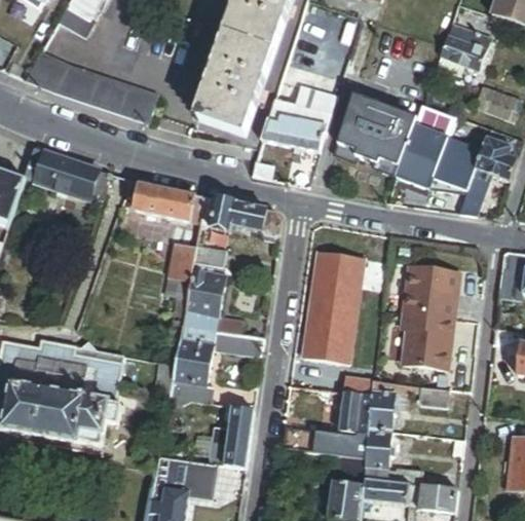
[(70,0),(59,19),(85,35),(106,0),(70,0)]
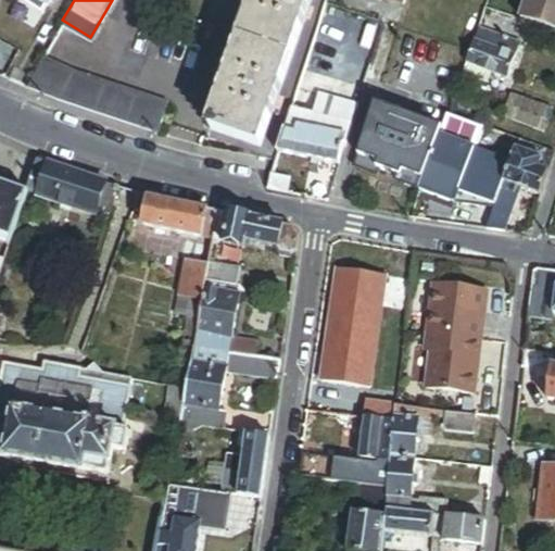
[(251,0),(206,126),(259,145),(310,0),(251,0)]
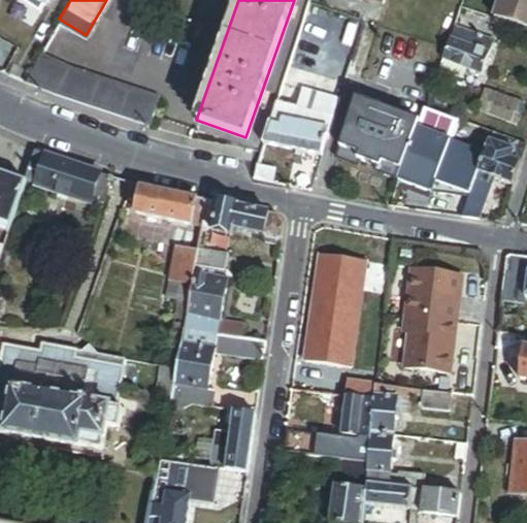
[(526,26),(526,0),(496,0),(492,14),(526,26)]
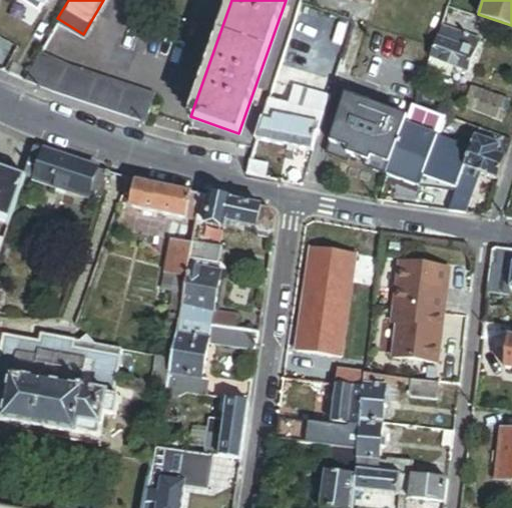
[(480,37),(440,23),(428,55),(454,65),(468,70),(480,37)]
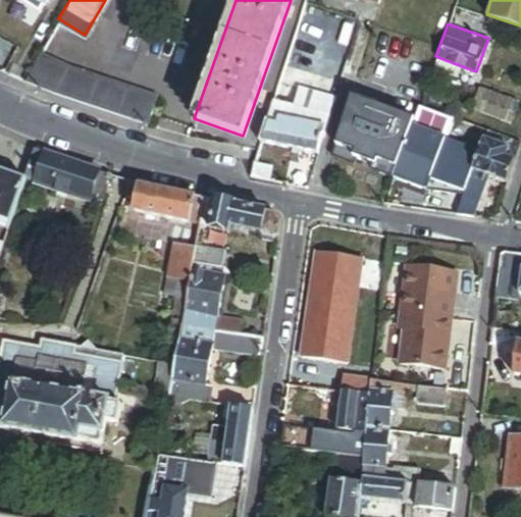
[(57,92),(148,122),(156,94),(68,64),(42,48),(24,78),(57,92)]
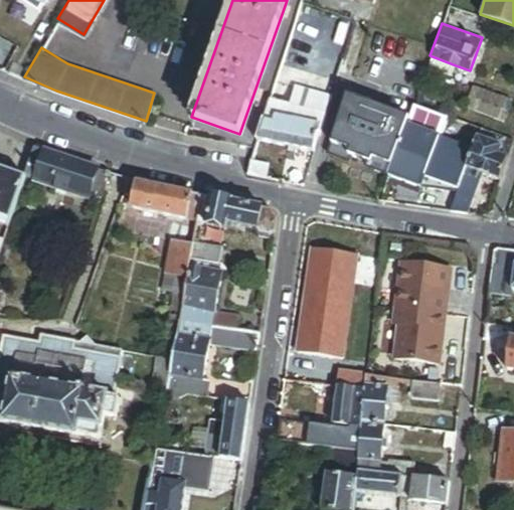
[(453,74),(456,65),(430,55),(426,64),(453,74)]
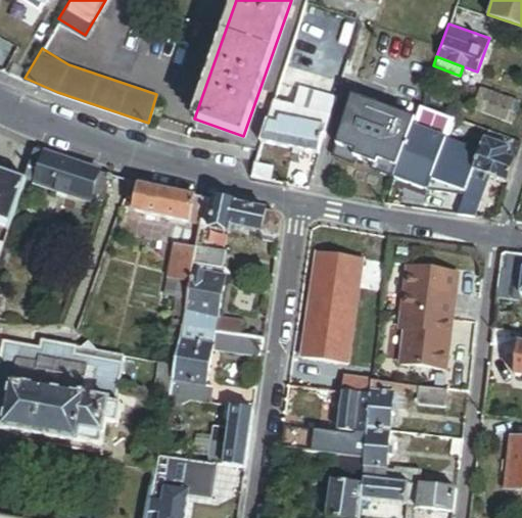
[(293,104),(274,98),(263,134),(317,151),(335,96),(299,85),(293,104)]
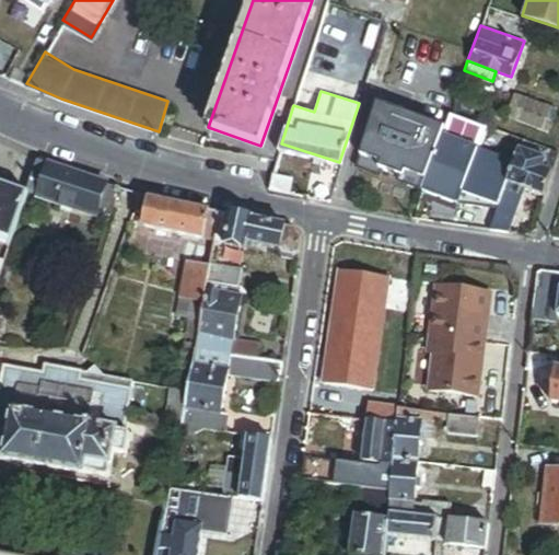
[(557,107),(514,93),(507,115),(548,130),(557,107)]
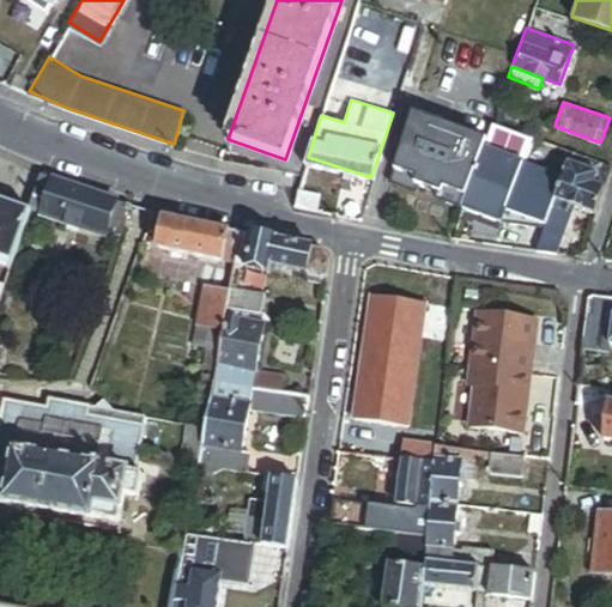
[(436,189),(435,194),(462,205),(488,134),(414,110),(412,120),(407,119),(388,177),(412,186),(414,181),(436,189)]
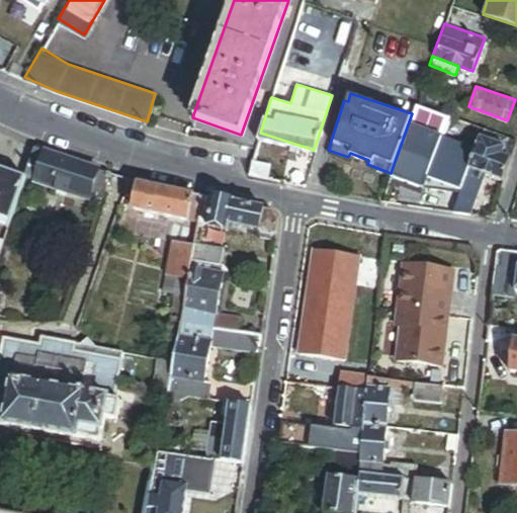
[(441,139),(450,114),(416,102),(390,172),(424,185),(441,139)]
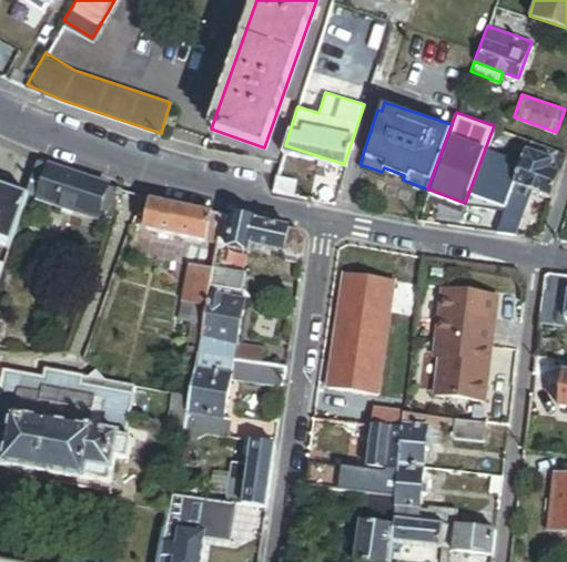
[(553,195),(566,152),(529,140),(520,164),(505,210),(497,231),(515,233),(527,197),(530,188),(553,195)]
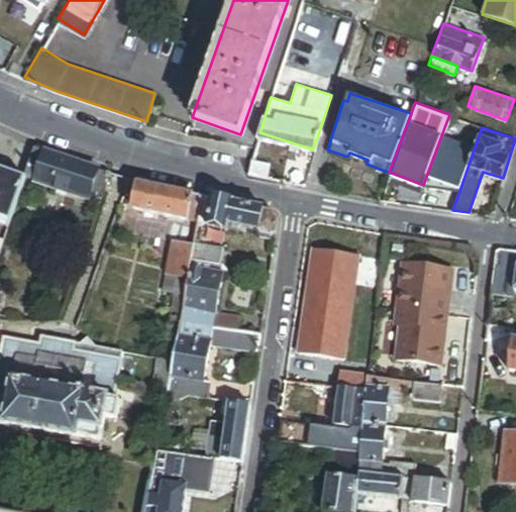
[(459,191),(474,149),(440,138),(423,185),(459,191)]
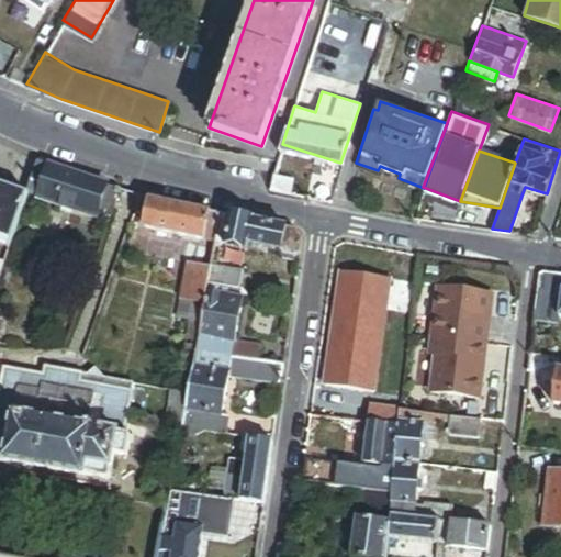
[(45,162),(36,159),(27,187),(35,190),(45,162)]
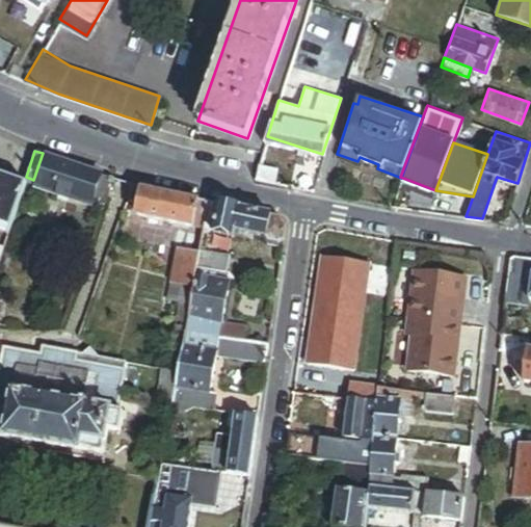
[(97,172),(43,153),(33,180),(33,182),(87,200),(88,196),(97,172)]
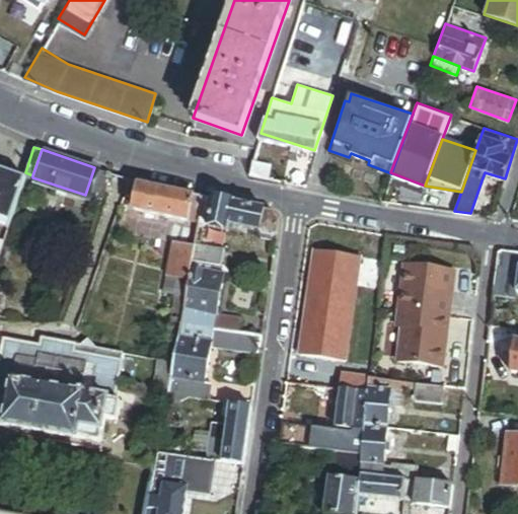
[(274,164),(252,159),(249,172),(271,177),(274,164)]
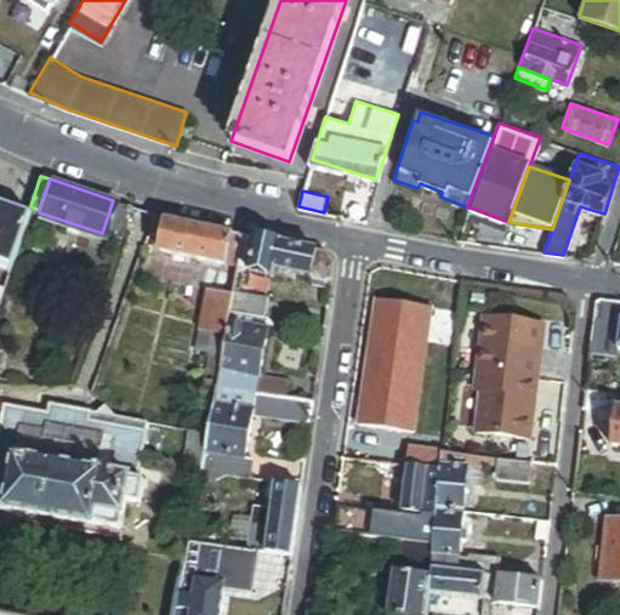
[(0,260),(10,263),(28,211),(0,200),(0,260)]
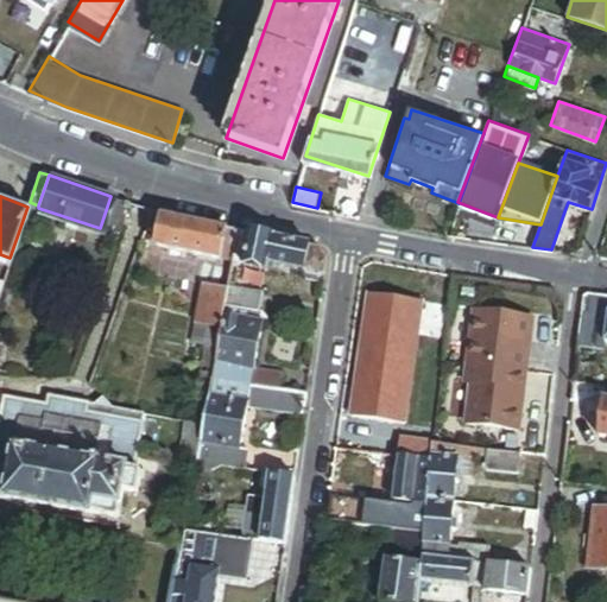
[(125,200),(111,196),(101,225),(114,229),(125,200)]
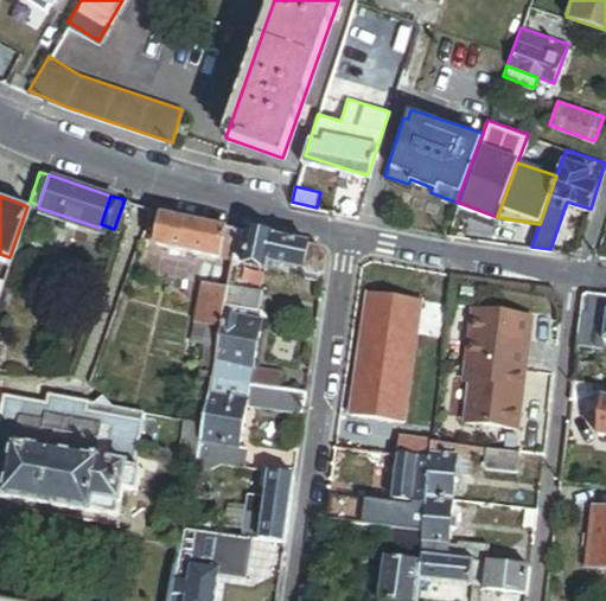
[(587,218),(591,209),(567,202),(563,211),(587,218)]
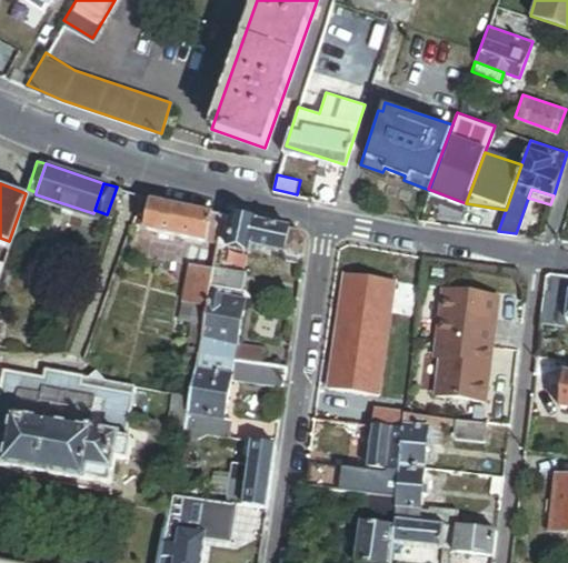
[(220,213),(152,199),(146,228),(216,243),(220,213)]
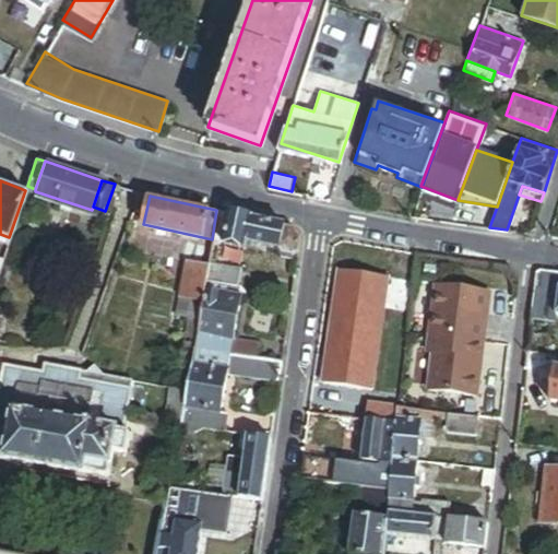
[(216,210),(212,239),(222,242),(228,212),(216,210)]
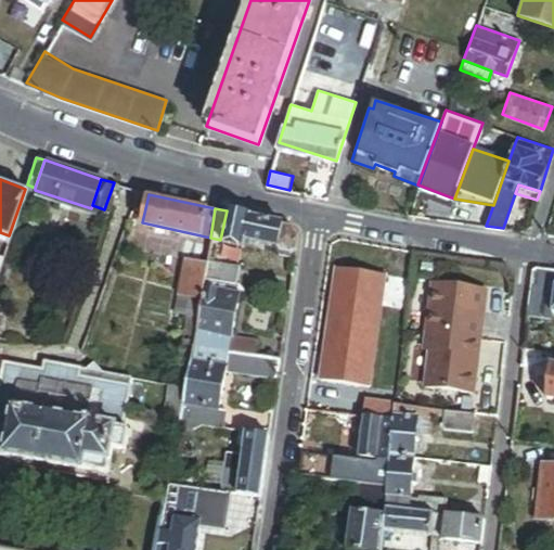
[(227,210),(220,240),(243,244),(244,239),(277,246),(277,247),(278,251),(288,253),(295,250),(297,233),(290,224),(227,210)]
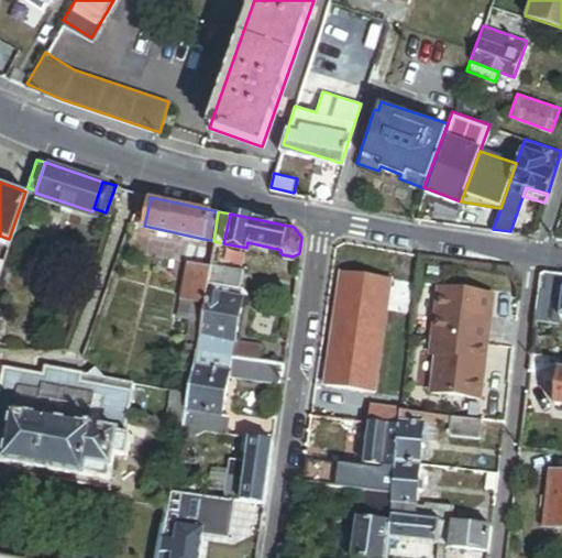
[(175,317),(198,321),(205,290),(206,280),(208,266),(185,262),(175,317)]
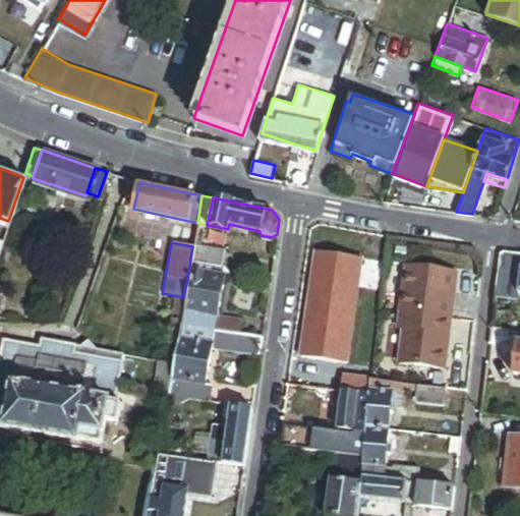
[(223,248),(193,242),(192,246),(190,259),(220,265),(223,248)]
